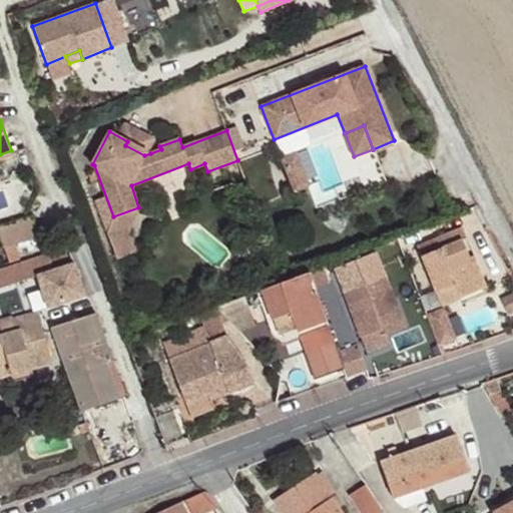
[(150,153),(127,141),(125,145),(144,155),(150,153)]
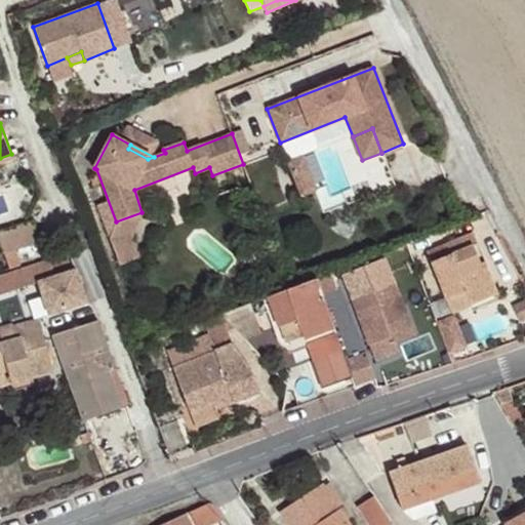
[(298,174),(313,169),(306,151),(291,156),(298,174)]
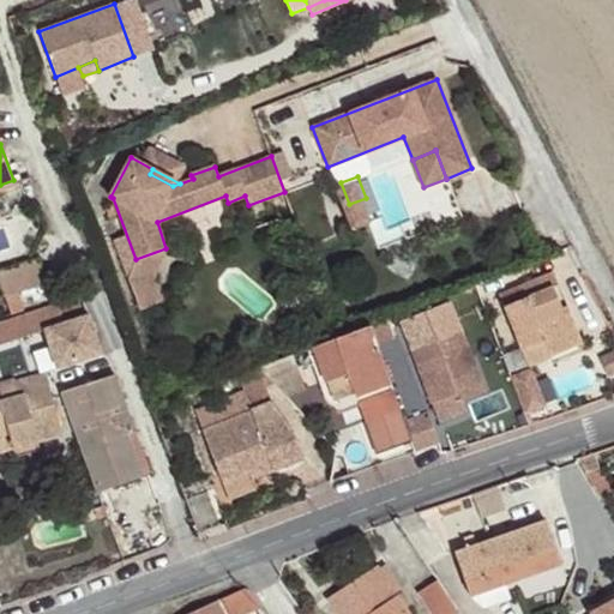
[(356,222),(373,215),(366,198),(349,204),(356,222)]
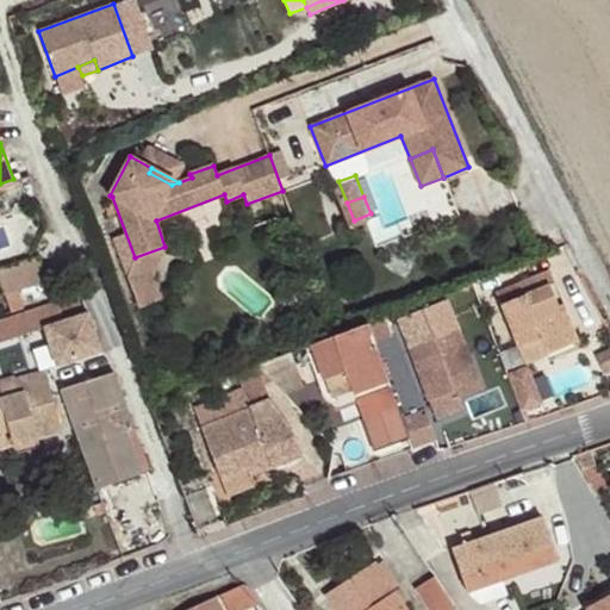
[(151,271),(165,247),(135,257),(129,273),(142,306),(162,297),(151,271)]
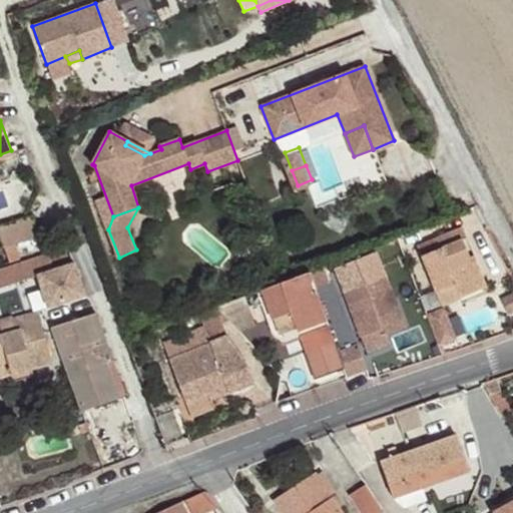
[(38,235),(31,215),(3,224),(8,247),(10,262),(19,259),(14,243),(38,235)]
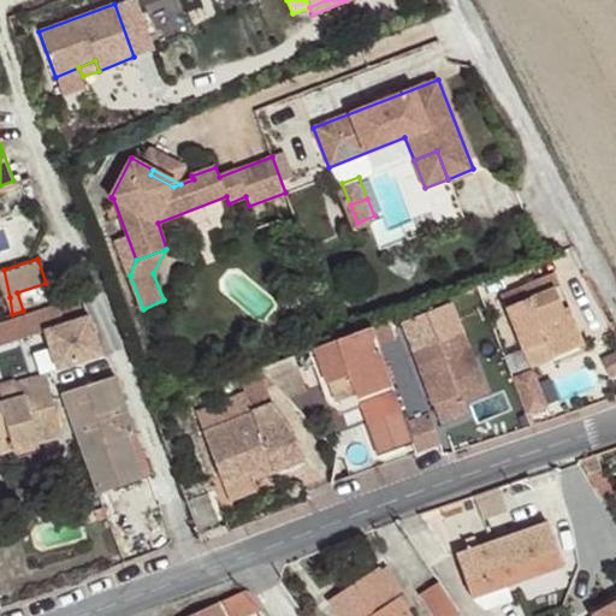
[(585,344),(569,306),(564,308),(555,286),(560,285),(555,273),(523,286),(499,296),(522,351),(546,342),(552,356),(585,344)]
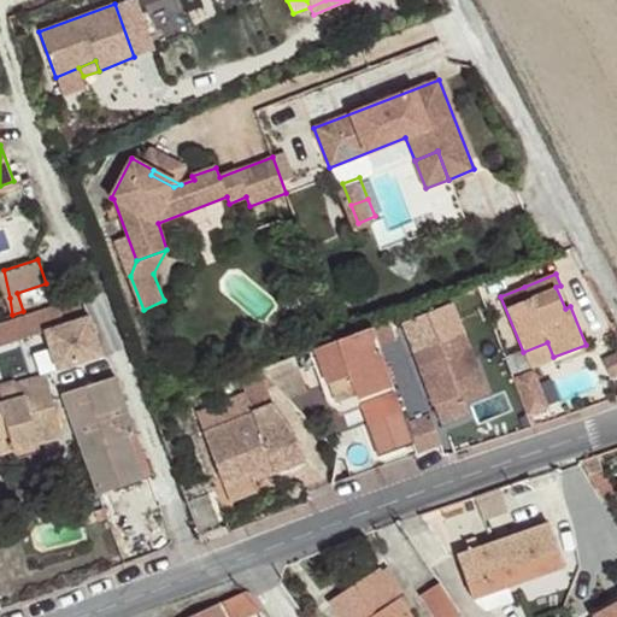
[(570,306),(560,286),(556,287),(565,309),(570,306)]
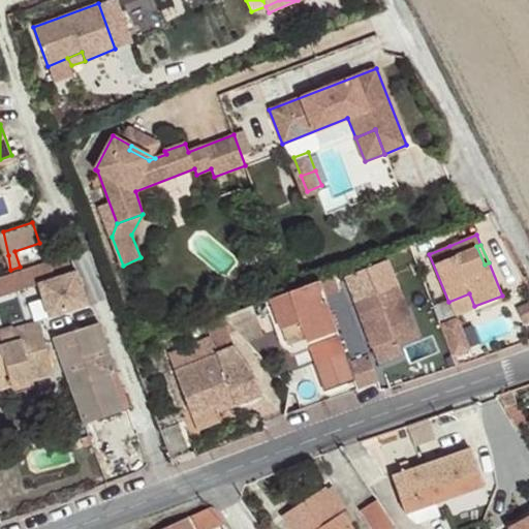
[(0,297),(54,279),(49,261),(0,277),(0,297)]
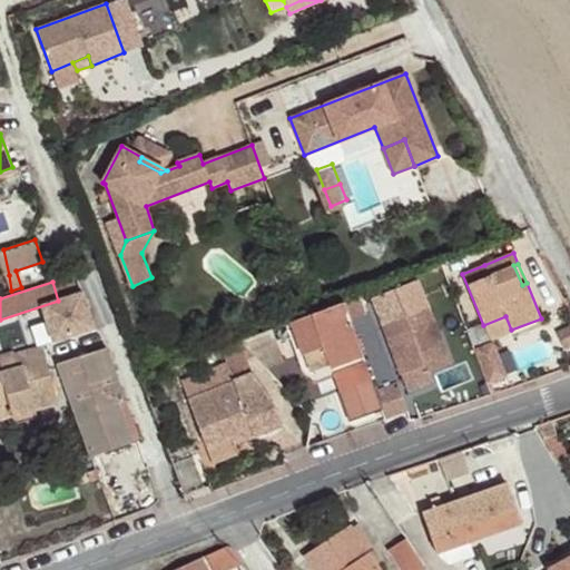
[(450,362),(422,290),(376,307),(400,373),(424,363),(428,372),(450,362)]
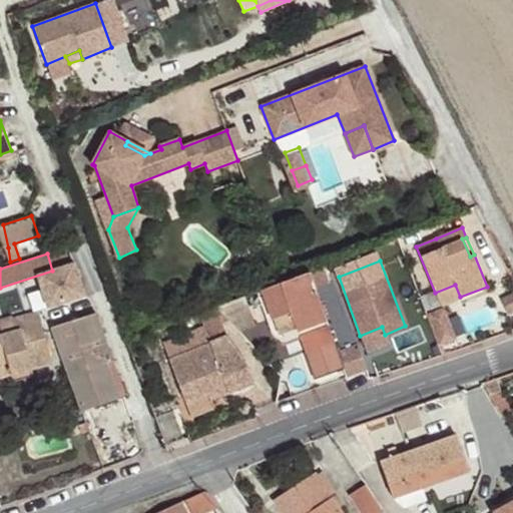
[(310,272),(284,282),(217,307),(230,321),(269,307),(273,319),(291,313),(296,328),(304,351),(334,340),(310,272)]
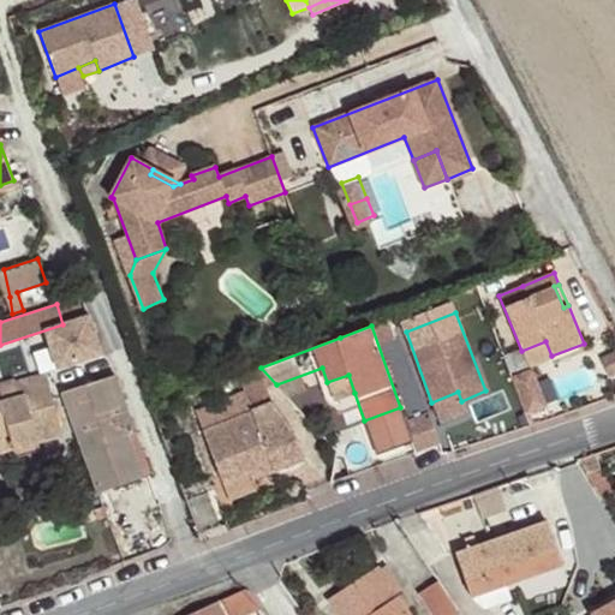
[(551,356),(545,341),(521,351),(529,368),(553,358),(551,356)]
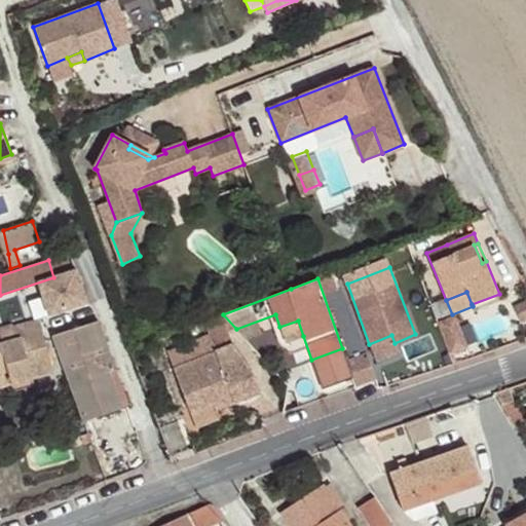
[(53,373),(40,320),(10,328),(13,340),(0,343),(0,386),(10,383),(32,378),(53,373)]
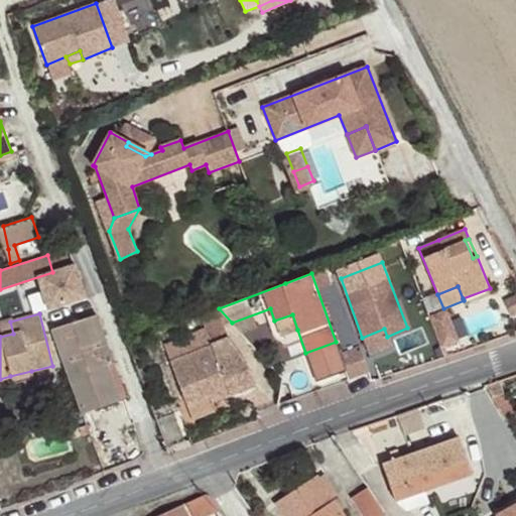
[(126,396),(96,314),(50,330),(81,411),(126,396)]
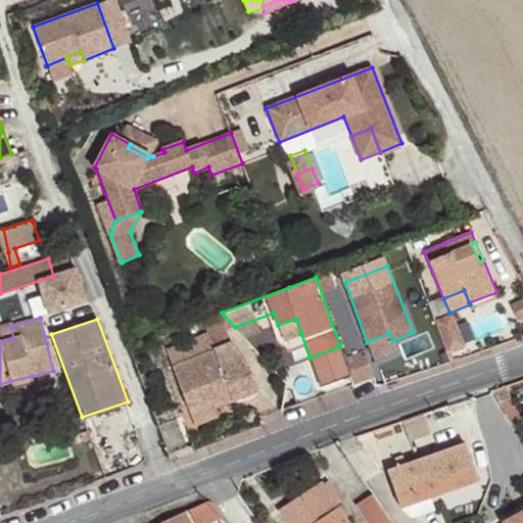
[(301,334),(296,319),(278,325),(284,341),(301,334)]
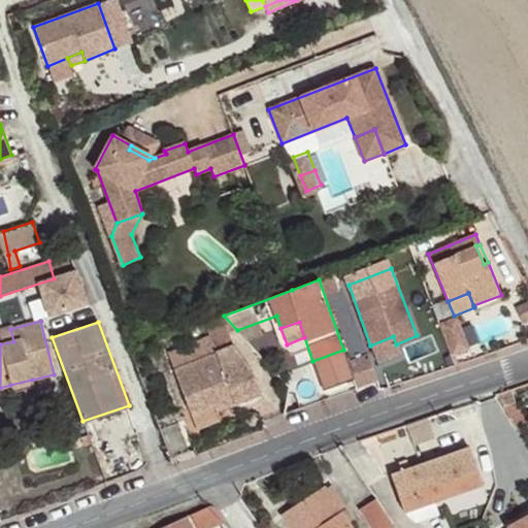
[(0,344),(13,341),(10,329),(0,332),(0,344)]
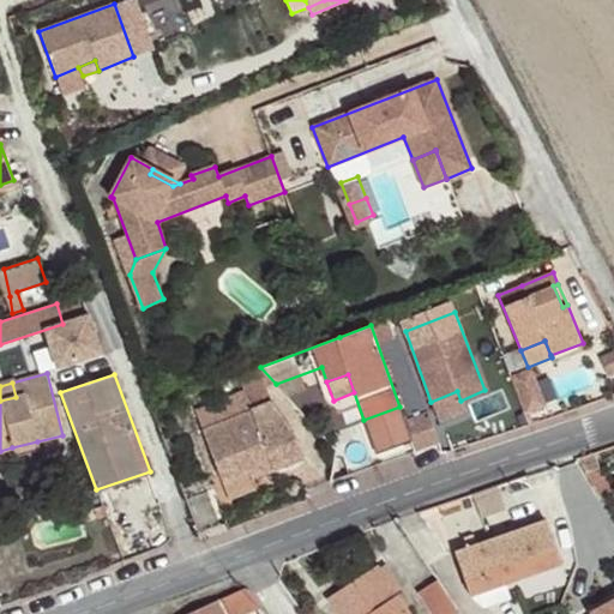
[(516,395),(522,411),(541,404),(536,387),(516,395)]
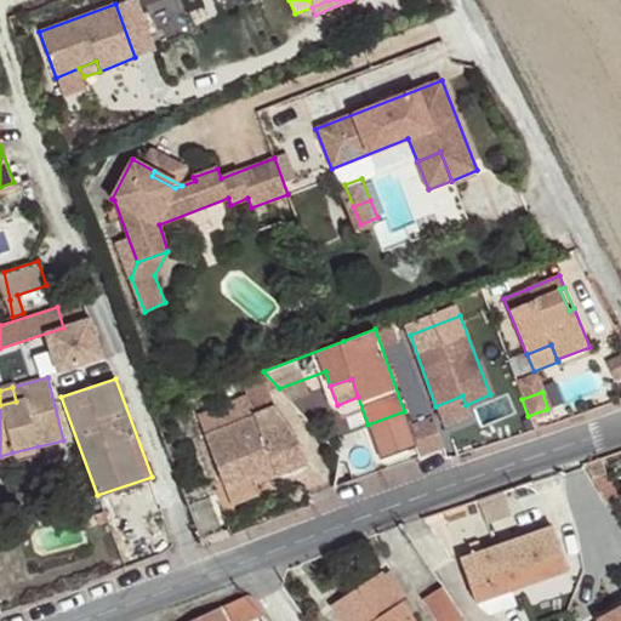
[(466,405),(462,396),(436,406),(439,415),(466,405)]
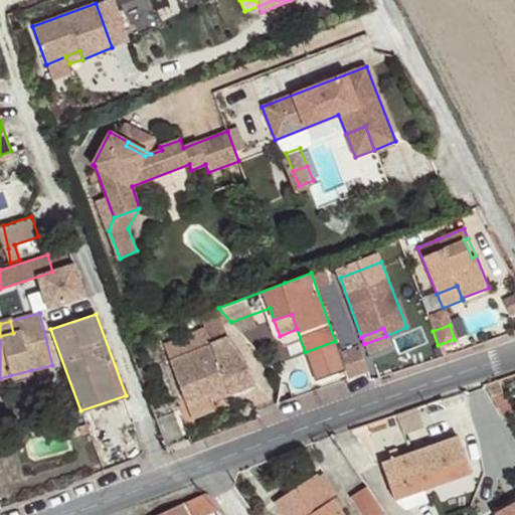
[(254,383),(245,360),(238,350),(217,360),(206,329),(163,346),(186,404),(208,395),(211,402),(229,394),(231,395),(236,395),(241,394),(247,392),(250,390),(253,386),(254,383)]
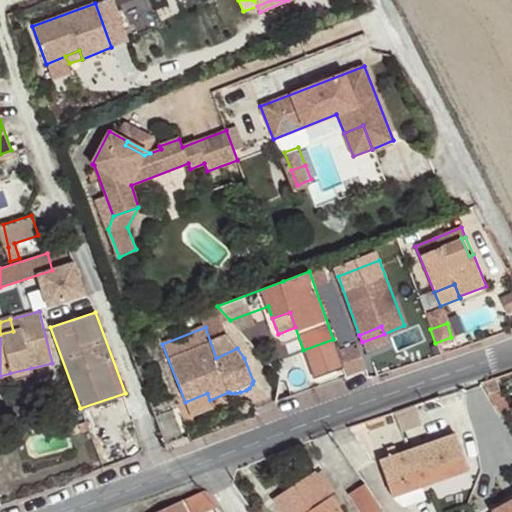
[(360,340),(338,347),(346,374),(369,367),(360,340)]
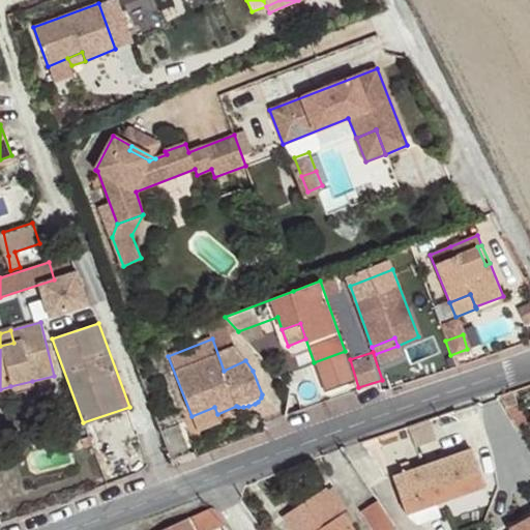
[(358,390),(348,360),(312,374),(322,403),(358,390)]
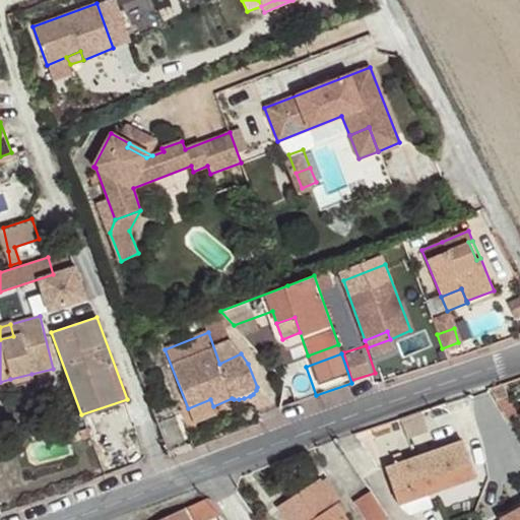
[(35,385),(31,374),(10,379),(13,390),(35,385)]
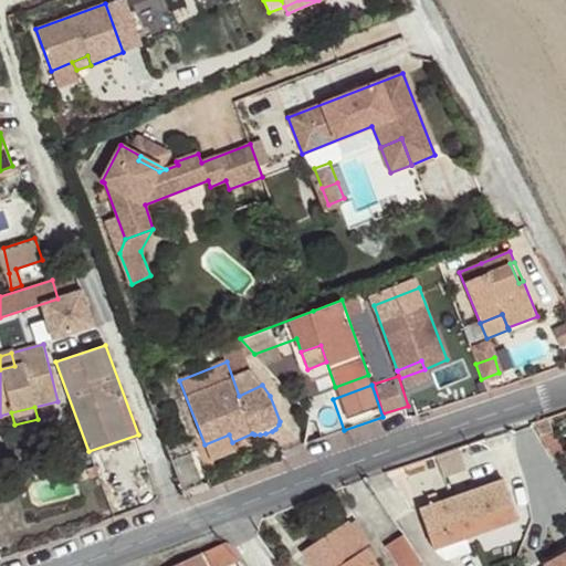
[(553,431),(548,417),(533,422),(541,436),(551,432),(553,431)]
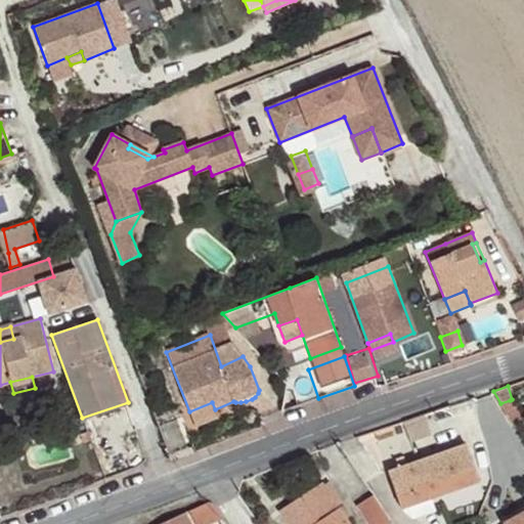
[(521,420),(510,400),(500,403),(513,425),(521,420)]
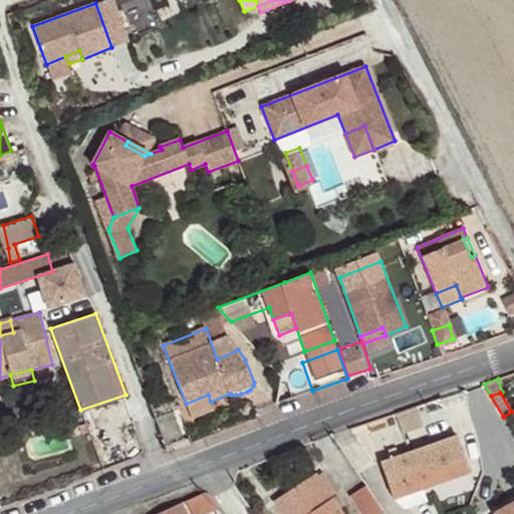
[(211,402),(208,395),(186,404),(192,420),(215,410),(211,402)]
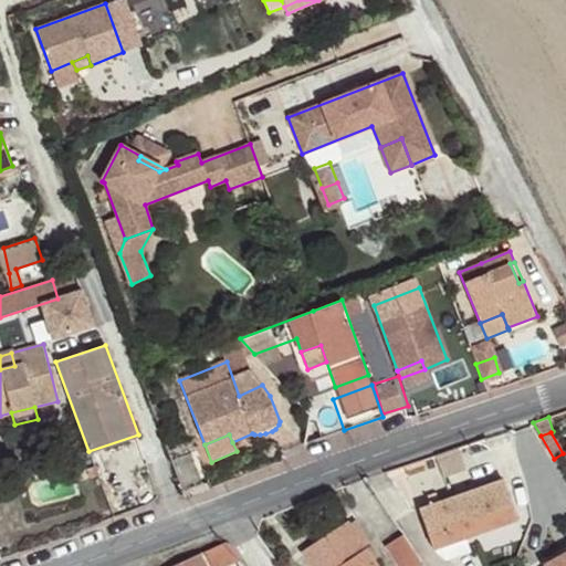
[(209,483),(195,448),(169,458),(185,492),(209,483)]
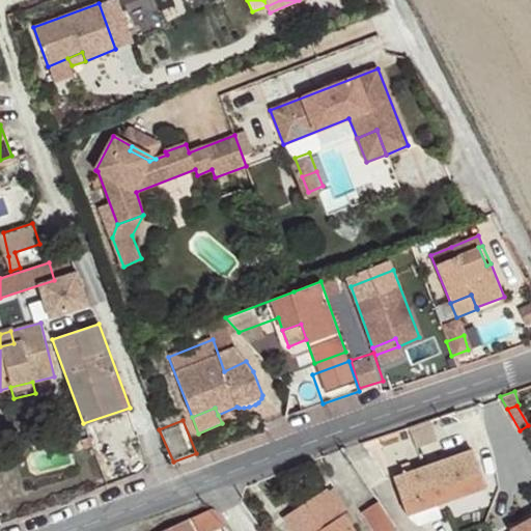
[(401,440),(398,430),(380,437),(383,446),(401,440)]
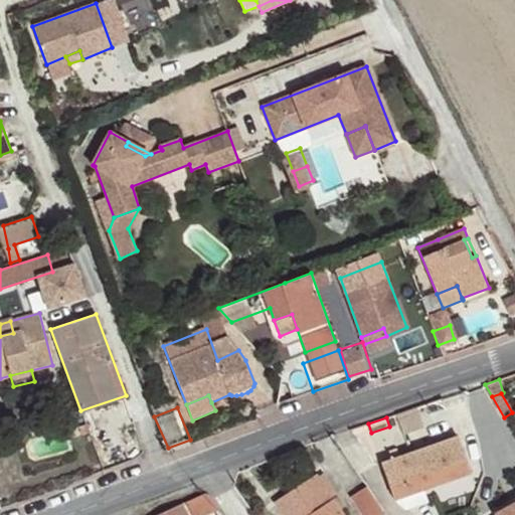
[(424,489),(471,473),(459,437),(400,457),(390,461),(382,464),(394,499),(424,489)]
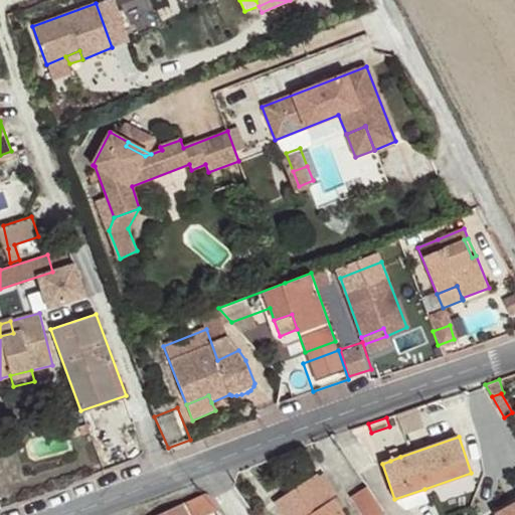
[(400,457),(397,449),(387,453),(390,461),(400,457)]
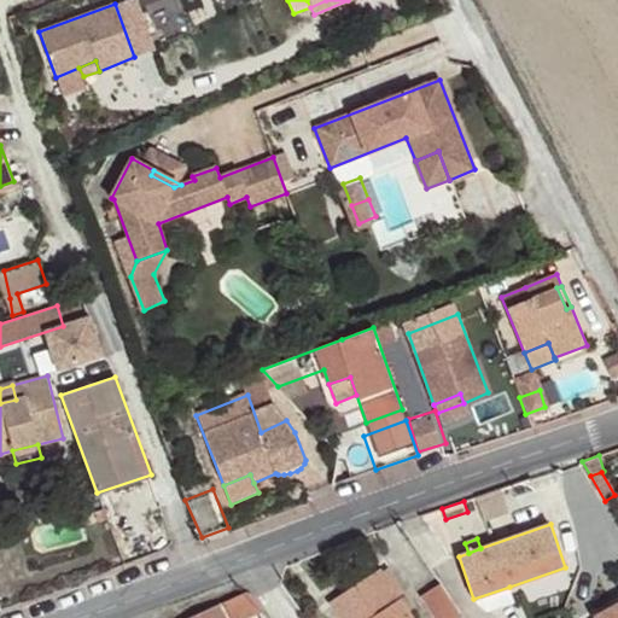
[(412,617),(397,596),(403,593),(388,570),(383,571),(382,569),(328,602),(339,617),(412,617)]
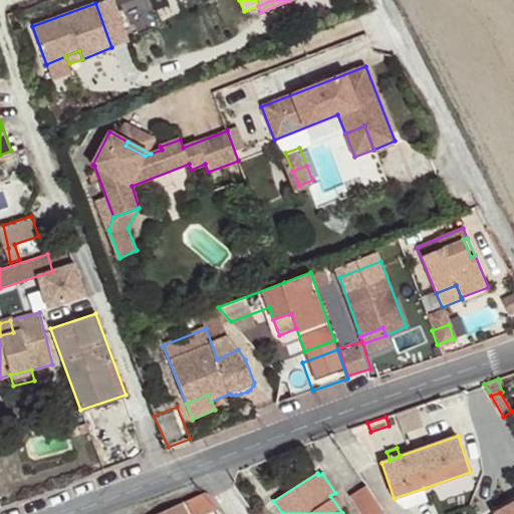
[(382,513),(384,513),(366,486),(349,496),(360,513),(382,513)]
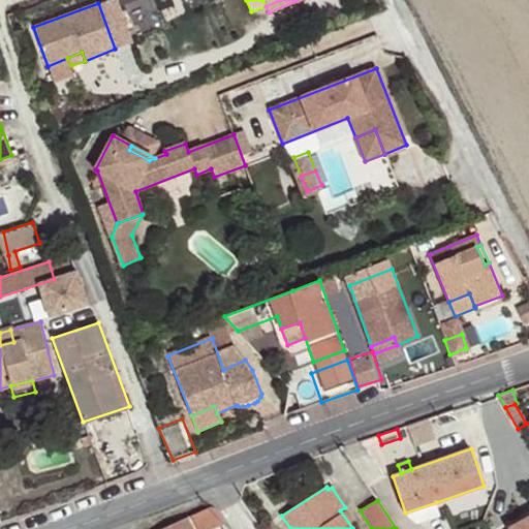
[(440,516),(436,502),(405,512),(416,525),(440,516)]
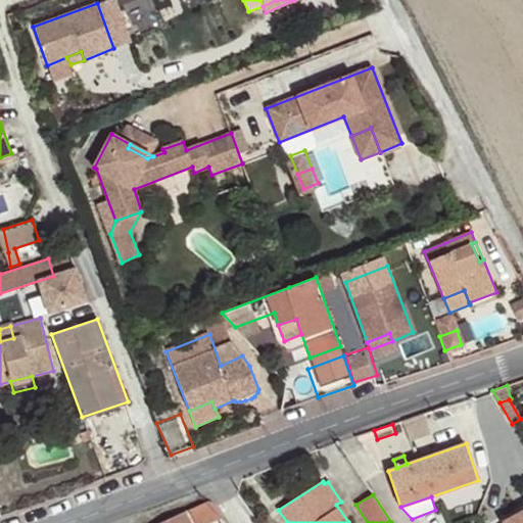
[(207,522),(222,517),(211,503),(208,502),(185,512),(189,522),(207,522)]
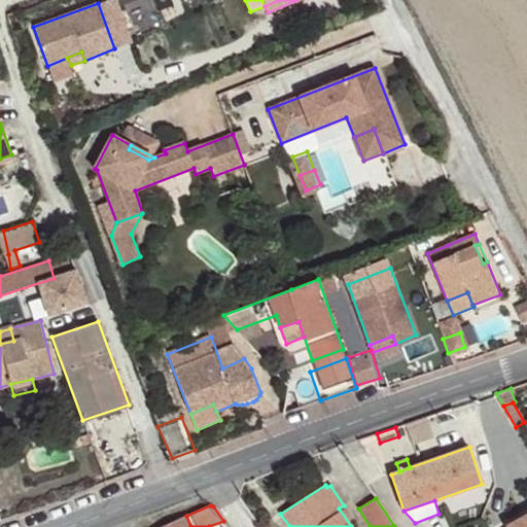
[(526,526),(526,510),(496,526),(526,526)]
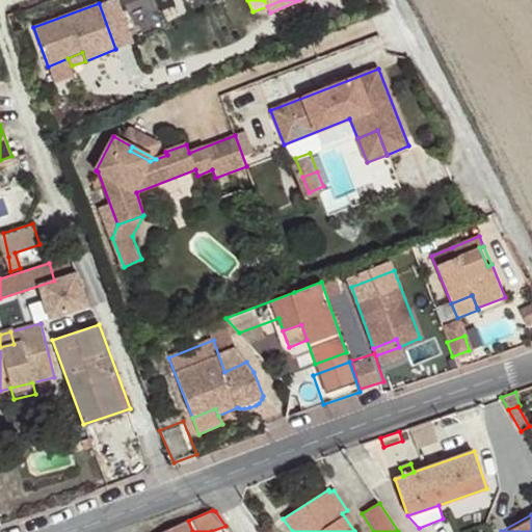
[(192,531),(188,521),(162,531),(192,531)]
